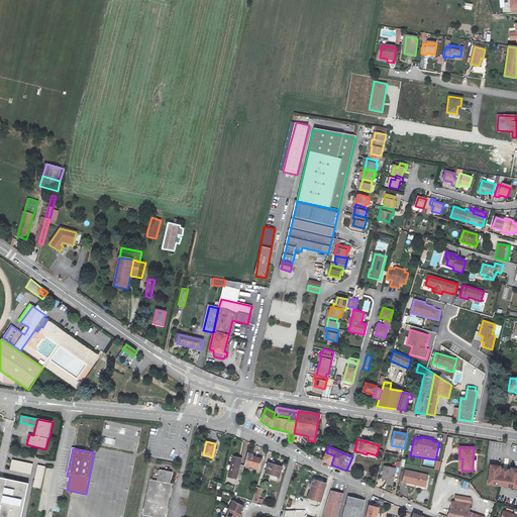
[(347,451),(346,454),(352,456),(352,457),(354,450),(348,448),(347,451)]
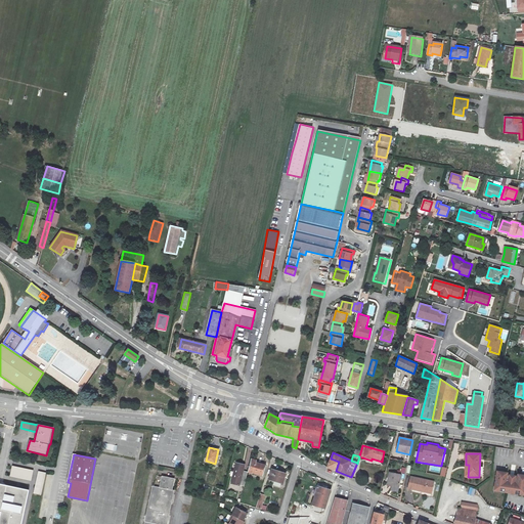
[(248,471),(248,472),(252,473),(253,472),(263,475),(266,466),(255,463),(256,460),(251,459),(248,471)]
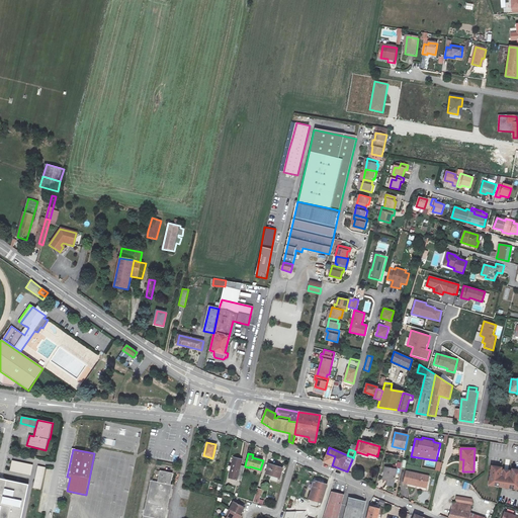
[(323,461),(332,465),(335,456),(327,453),(323,461)]
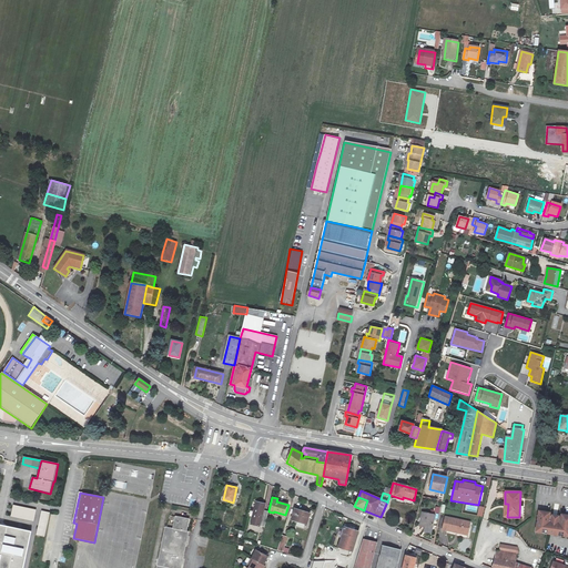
[(269,511),(269,510),(264,509),(265,504),(256,501),(251,524),(264,527),(269,511)]
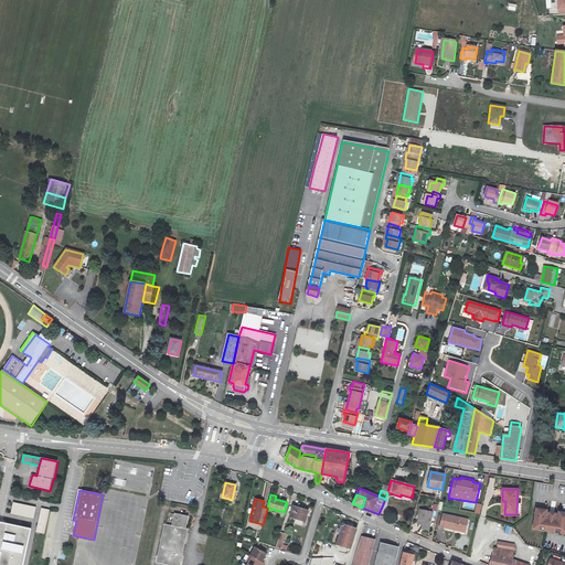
[(11,514),(34,519),(36,508),(13,503),(11,514)]
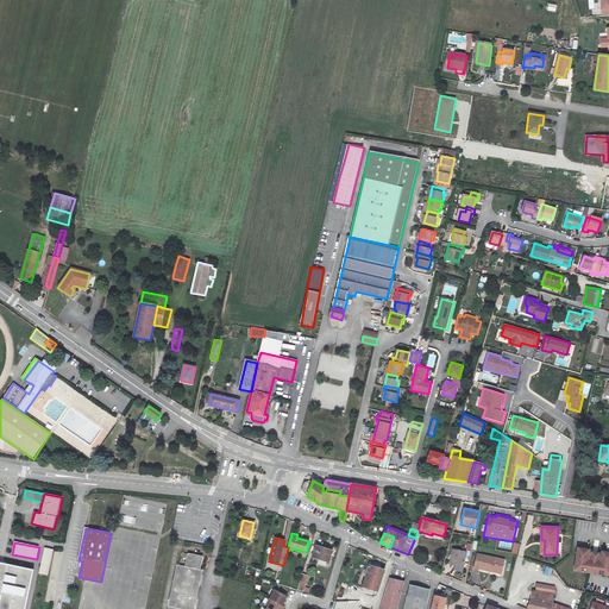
[(332,551),(315,545),(312,557),(330,562),(332,551)]
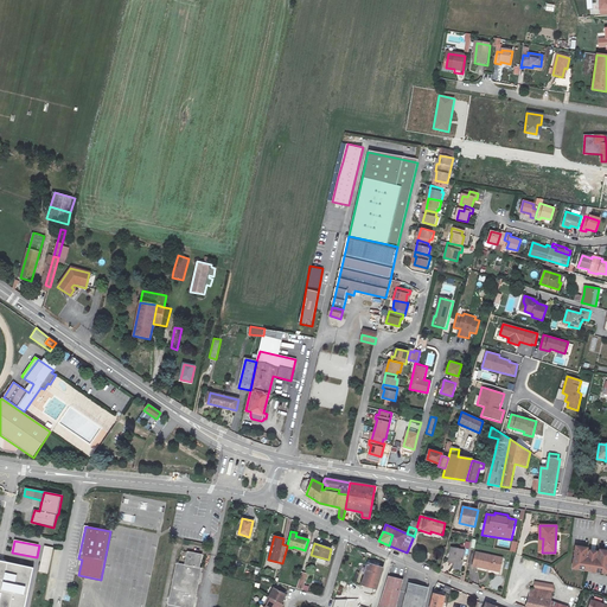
[(53,548),(44,547),(39,573),(48,575),(53,548)]
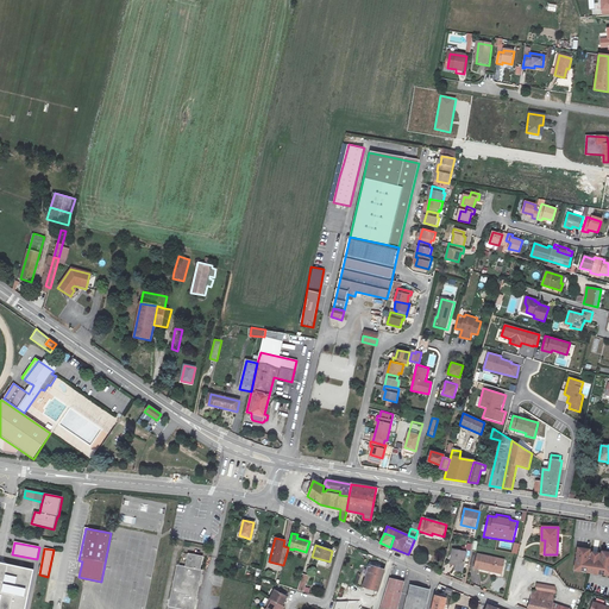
[(590,550),(578,548),(575,570),(608,575),(608,552),(602,552),(602,554),(600,554),(600,553),(592,552),(590,560),(588,560),(590,550)]
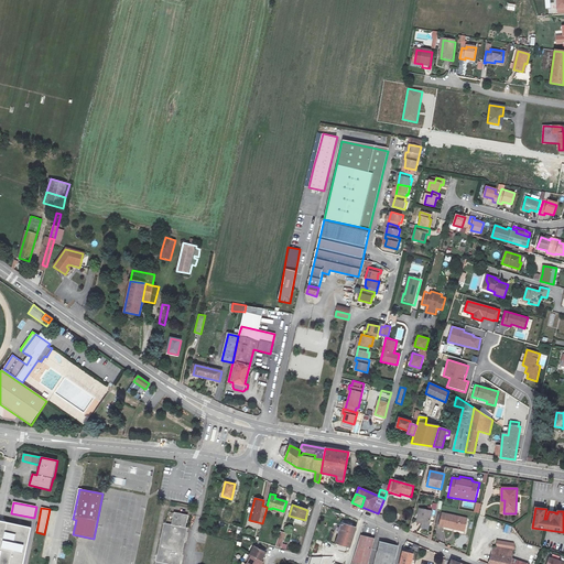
[(415,522),(422,523),(429,524),(431,511),(419,509),(415,522)]
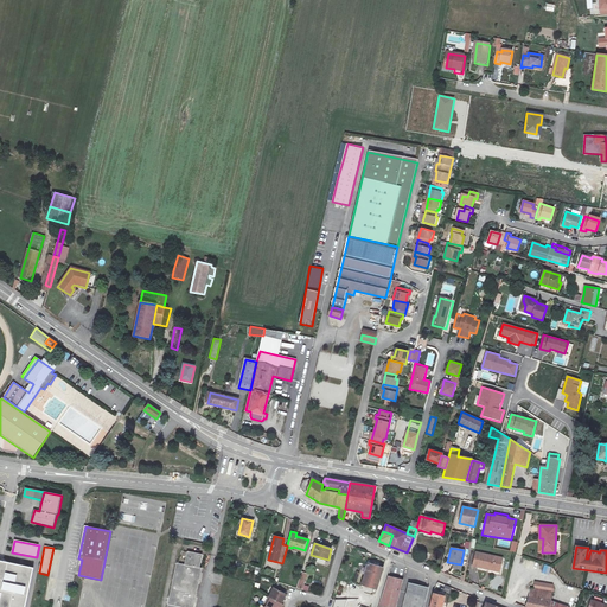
[(202,556),(187,553),(184,566),(177,564),(166,606),(193,606),(202,569),(198,568),(202,556)]
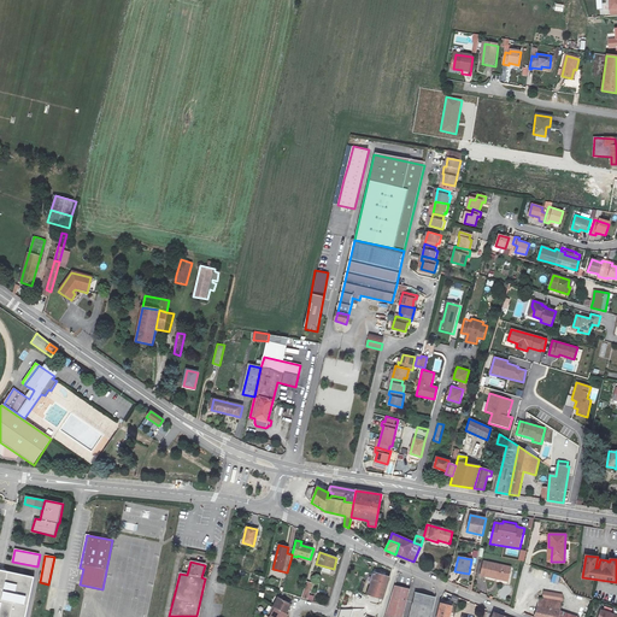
[(510,568),(482,562),(479,575),(491,579),(491,576),(507,580),(510,568)]
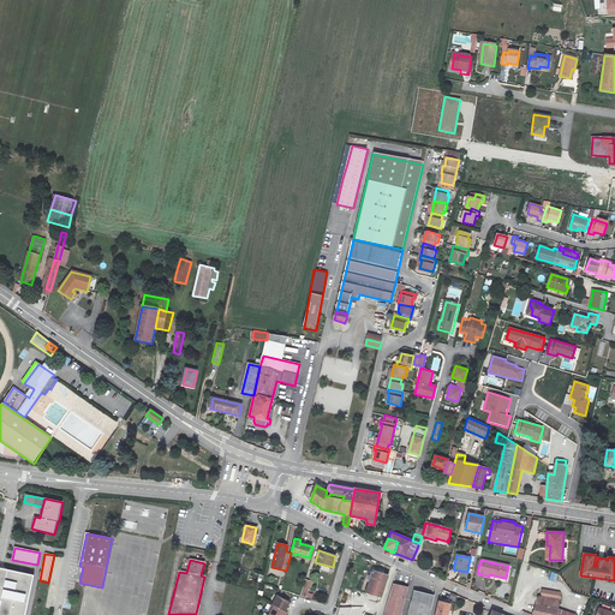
[(0,614),(25,614),(34,577),(0,568),(0,601),(1,602),(0,607),(0,614)]
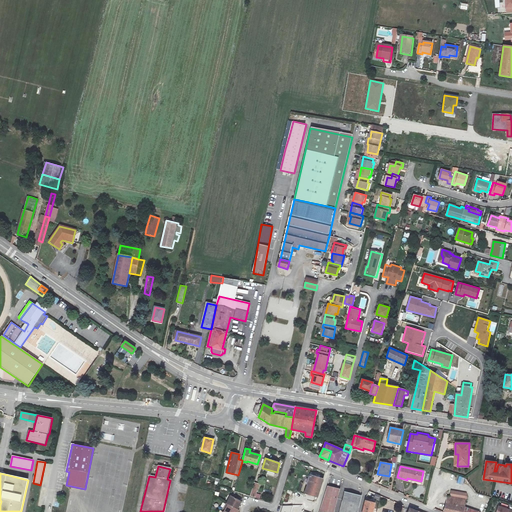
[(318,496),(323,479),(311,475),(308,485),(305,493),(318,496)]
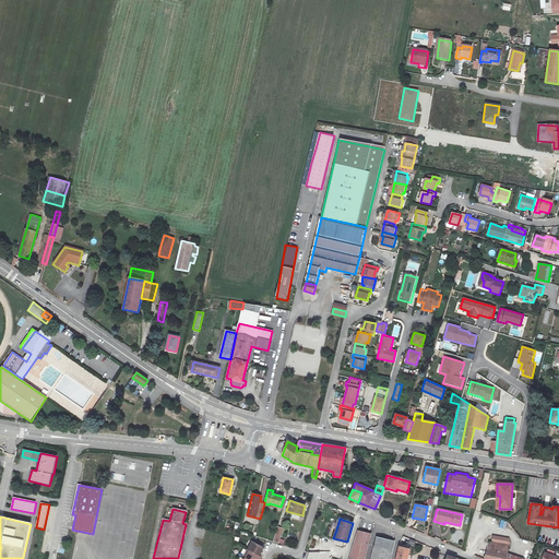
[(273,540),(278,543),(283,528),(277,526),(273,540)]
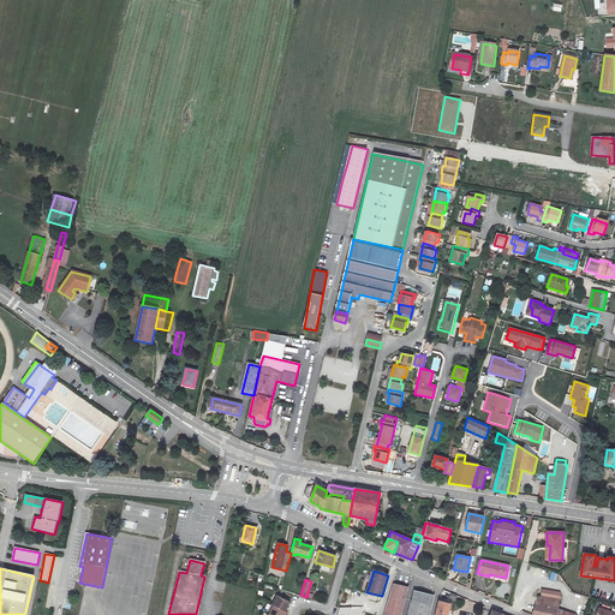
[(224,592),(226,583),(216,581),(215,591),(224,592)]
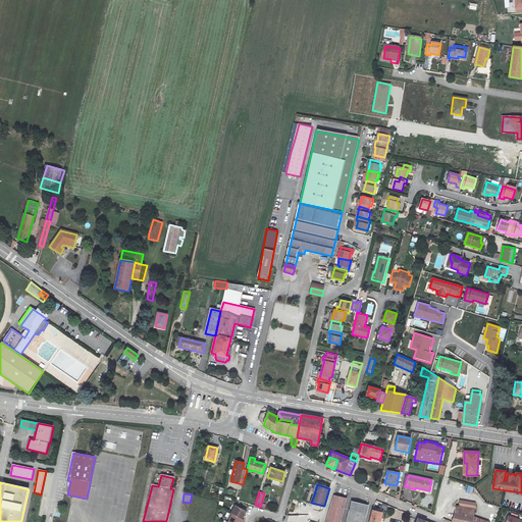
[(341,521),(345,508),(347,500),(334,496),(325,521),(341,521)]
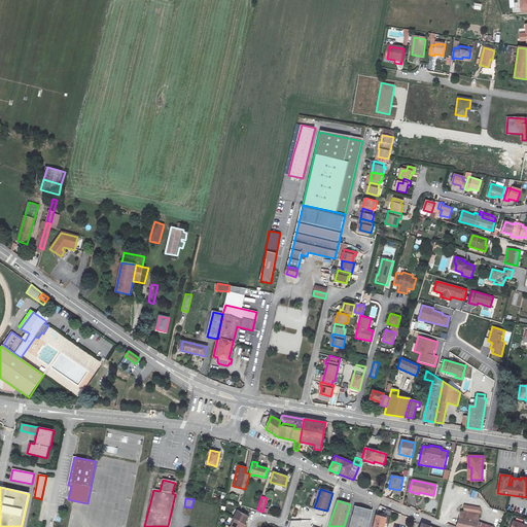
[(354,506),(353,515),(371,518),(372,511),(354,506)]
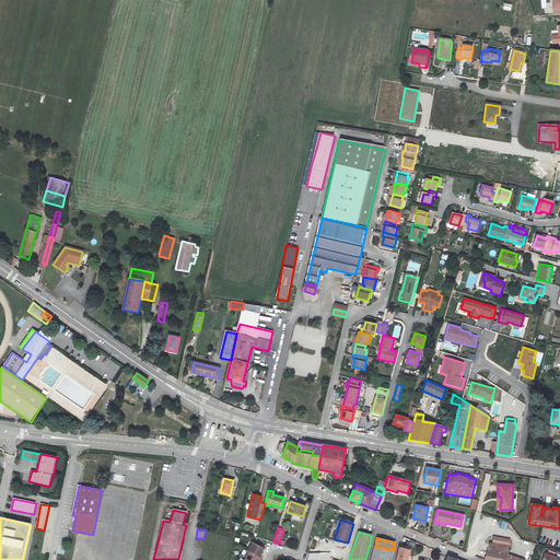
[(259,559),(261,557),(263,557),(264,553),(261,552),(265,547),(254,541),(249,550),(251,551),(246,559),(247,559),(259,559)]
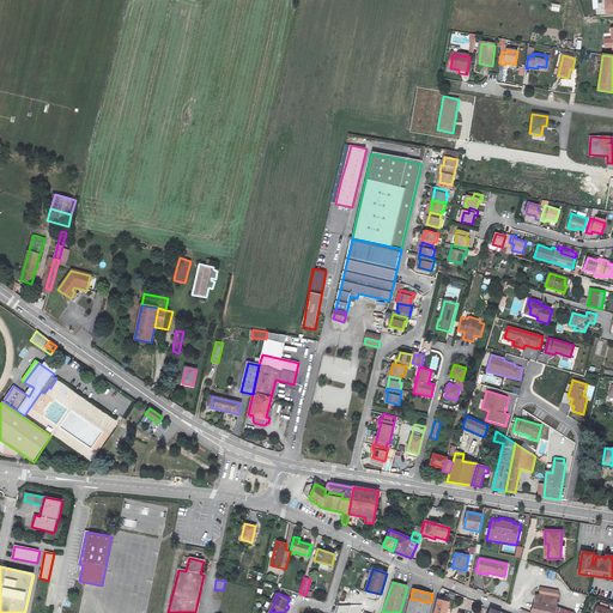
[(554,612),(556,607),(557,599),(534,594),(534,604),(530,612),(554,612)]
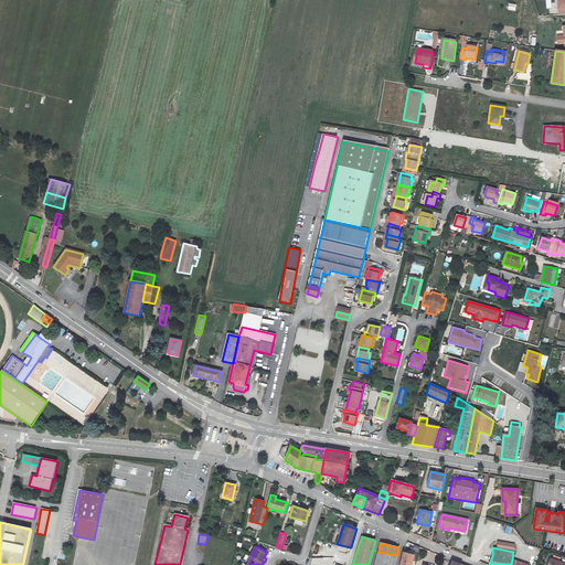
[(394,564),(397,555),(379,552),(374,564),(394,564)]
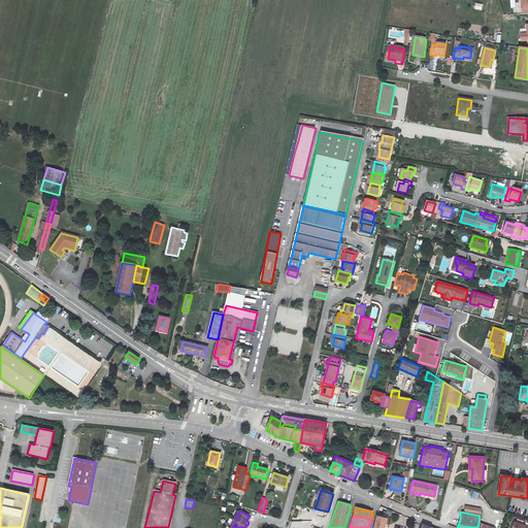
[(384,527),(387,519),(376,517),(373,527),(384,527)]
